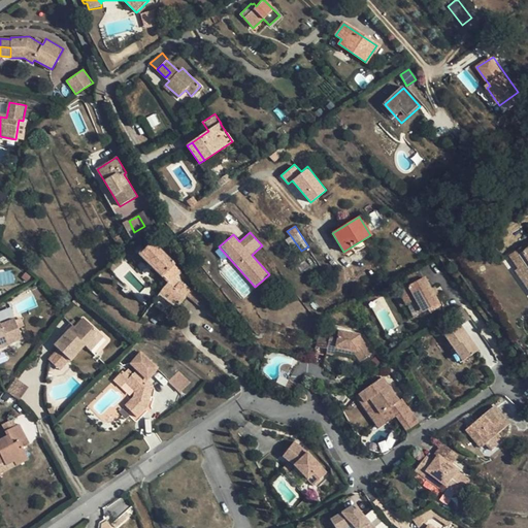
[(291,246),(296,243),(291,236),(286,239),(291,246)]
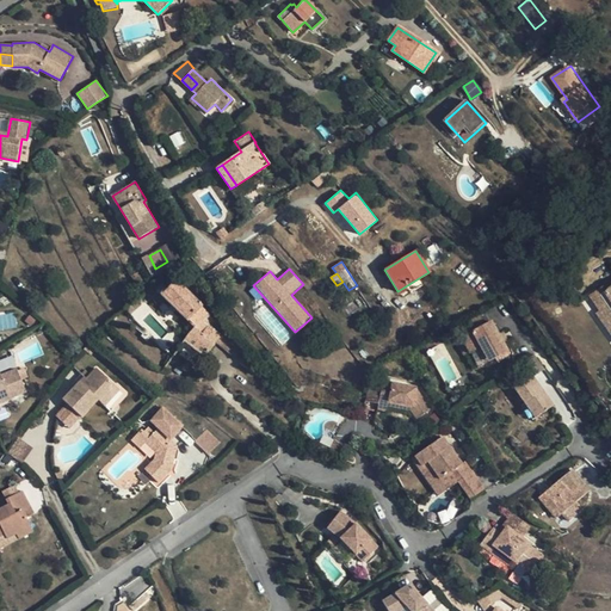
[(221,335),(220,334),(209,323),(214,319),(201,307),(207,301),(181,275),(161,295),(193,327),(184,340),(205,357),(217,341),(221,335)]
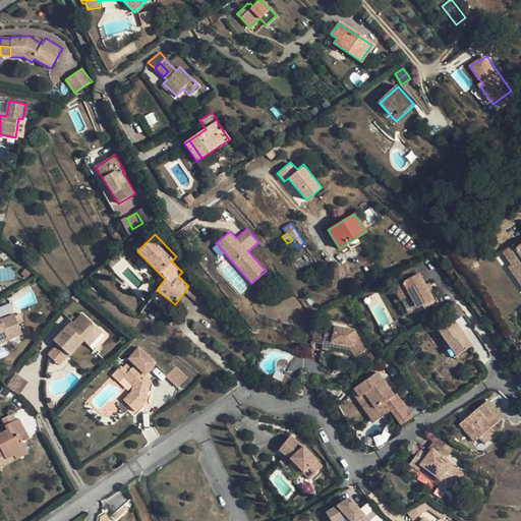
[(520,243),(516,247),(514,244),(503,251),(512,265),(508,267),(518,281),(520,279),(520,243)]
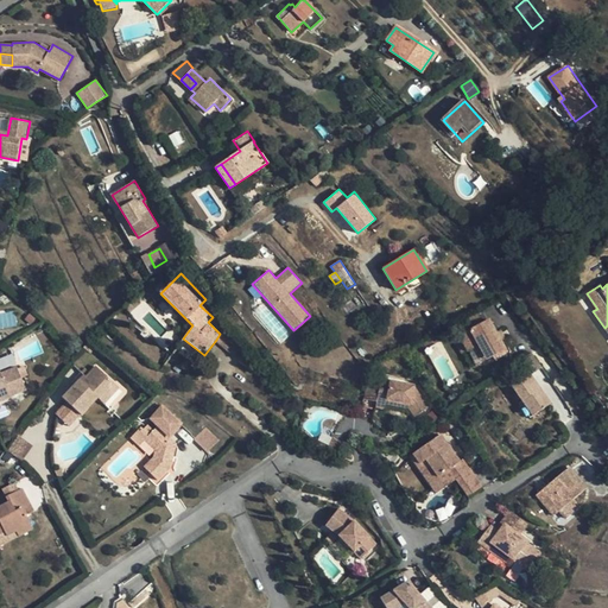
[(140,303),(135,297),(125,306),(128,311),(140,303)]
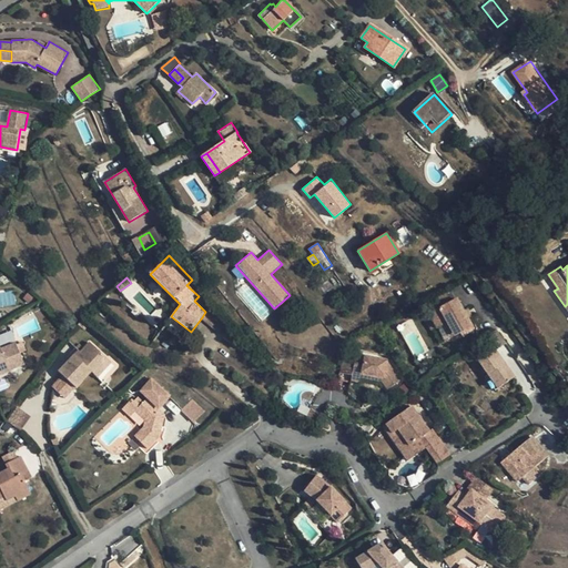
[(428,308),(438,326),(448,321),(462,327),(470,322),(468,317),(464,308),(456,295),(428,308)]
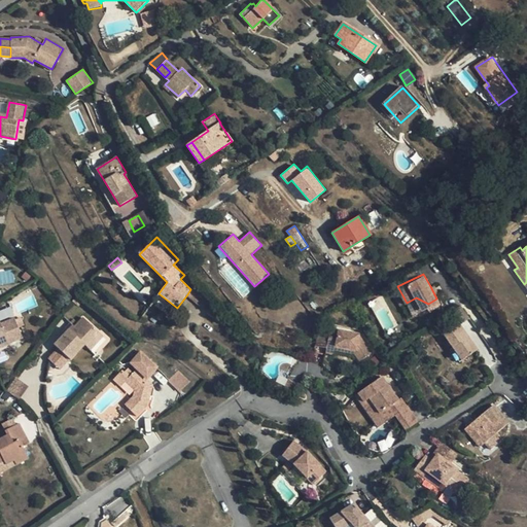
[(434,284),(430,286),(434,294),(438,291),(434,284)]
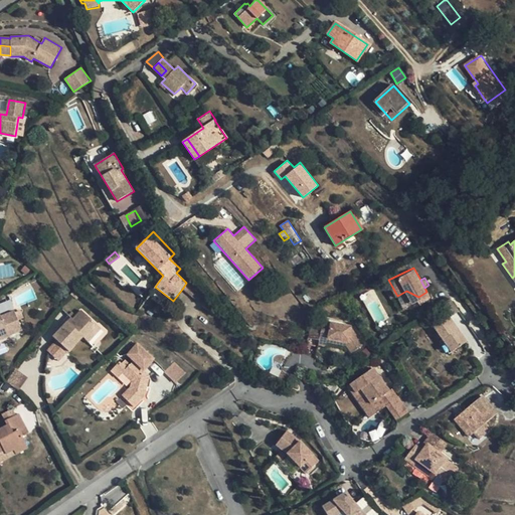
[(393,297),(397,296),(388,280),(385,283),(393,297)]
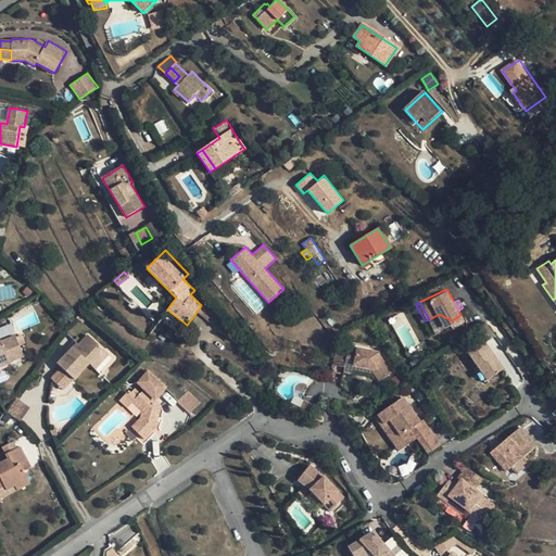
[(463,318),(460,315),(452,320),(439,314),(429,319),(437,332),(463,318)]
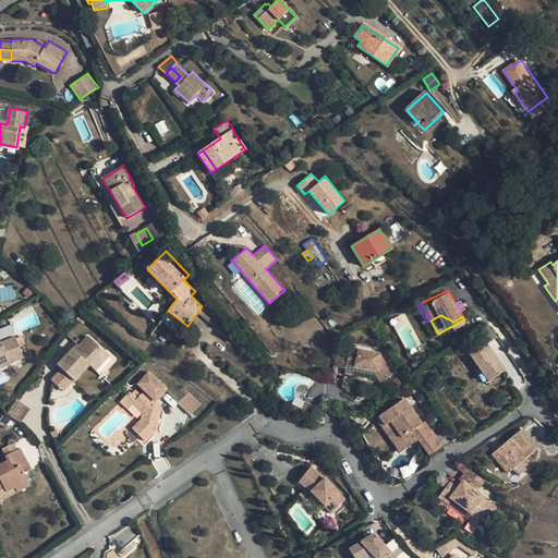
[(484,318),(477,323),(485,335),(492,330),(484,318)]
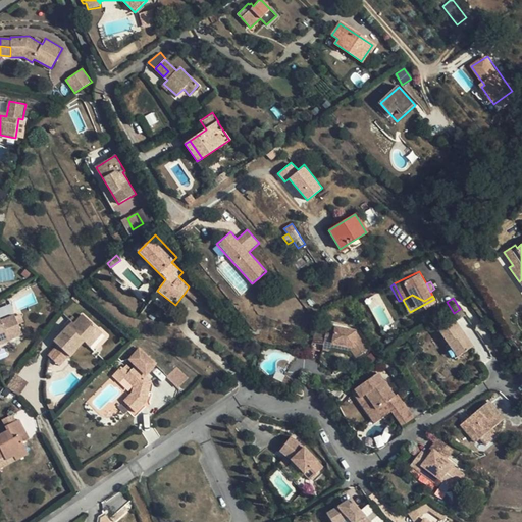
[(0,307),(0,317),(13,314),(11,305),(0,307)]
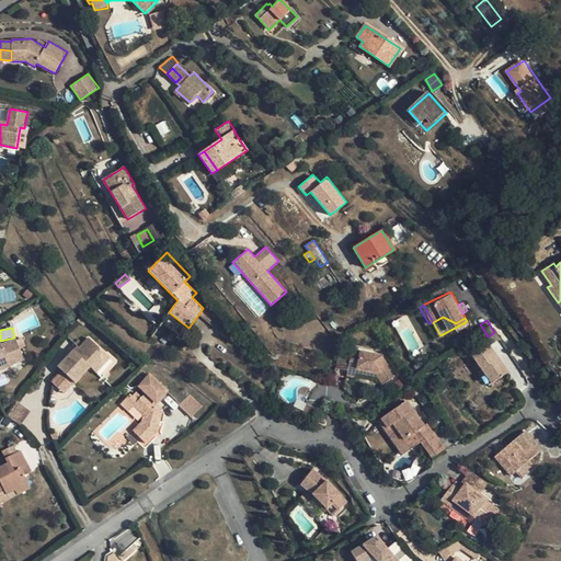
[(83,345),(101,359),(109,352),(91,336),(83,345)]
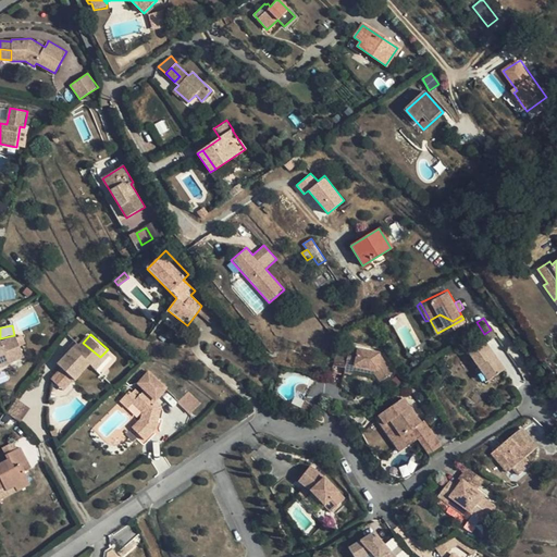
[(493,362),(497,359),(482,336),(466,347),(473,361),(477,360),(486,374),(496,368),(493,362)]
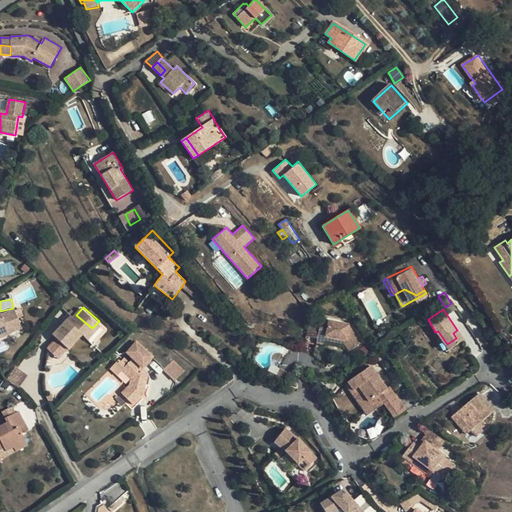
[(0,338),(8,336),(8,334),(21,329),(19,325),(16,317),(14,311),(0,316),(0,338)]
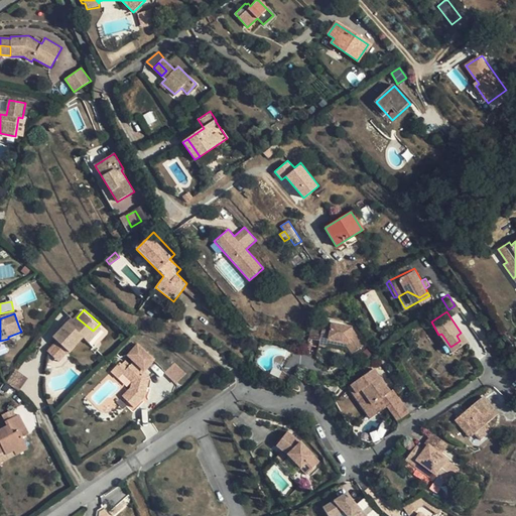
[(21,317),(16,319),(19,328),(24,325),(21,317)]
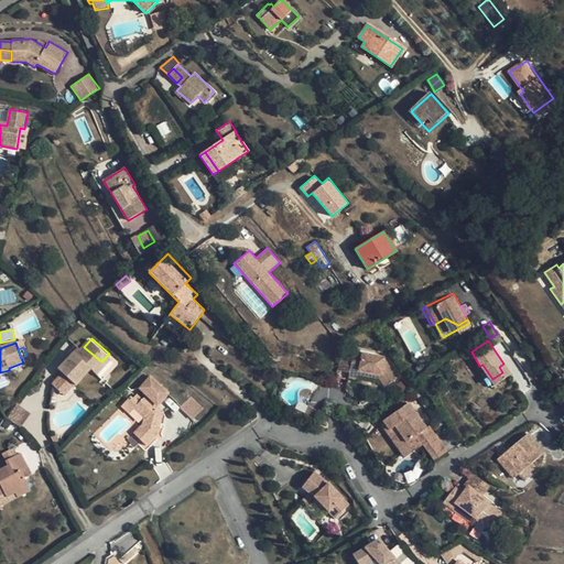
[(101,361),(84,347),(78,353),(76,350),(61,367),(63,369),(75,380),(75,381),(83,373),(85,376),(94,367),(95,368),(101,361)]
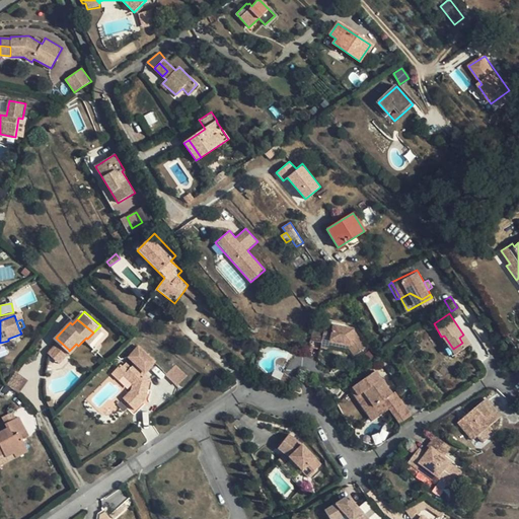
[(322,342),(332,344),(332,340),(351,344),(351,347),(356,354),(367,347),(355,327),(326,322),(322,342)]
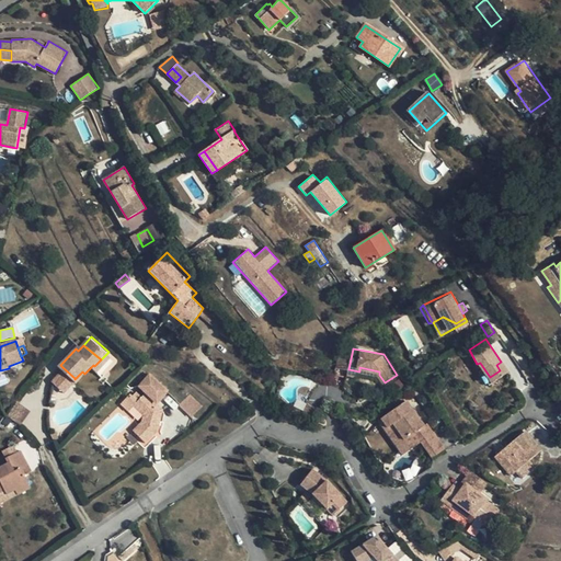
[(101,359),(105,363),(113,356),(109,352),(101,359)]
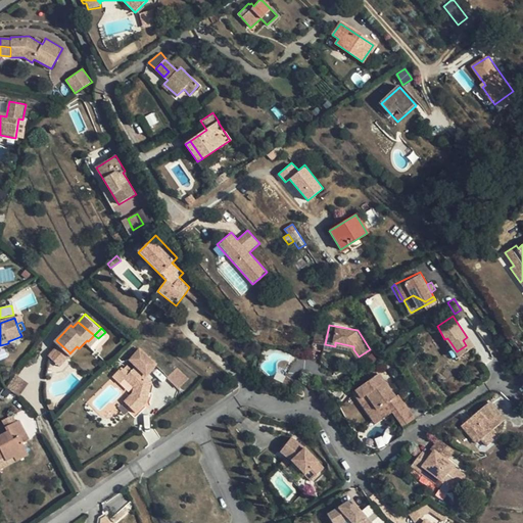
[(98,338),(94,335),(88,341),(92,345),(98,338)]
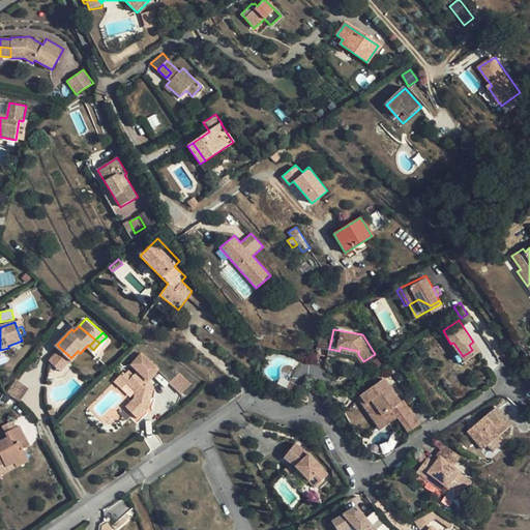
[(459,358),(463,356),(453,343),(450,344),(449,346),(459,358)]
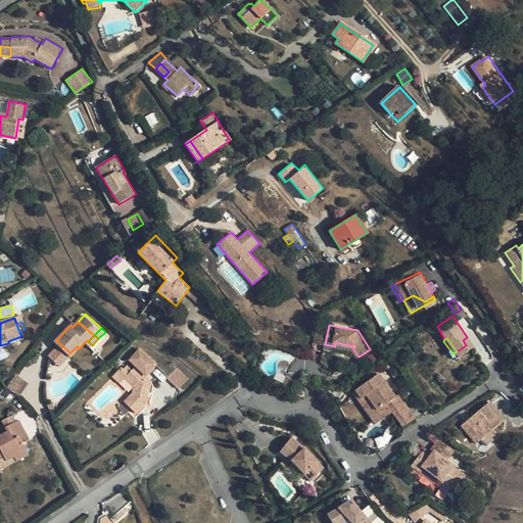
[(69,352),(58,342),(48,352),(59,363),(69,352)]
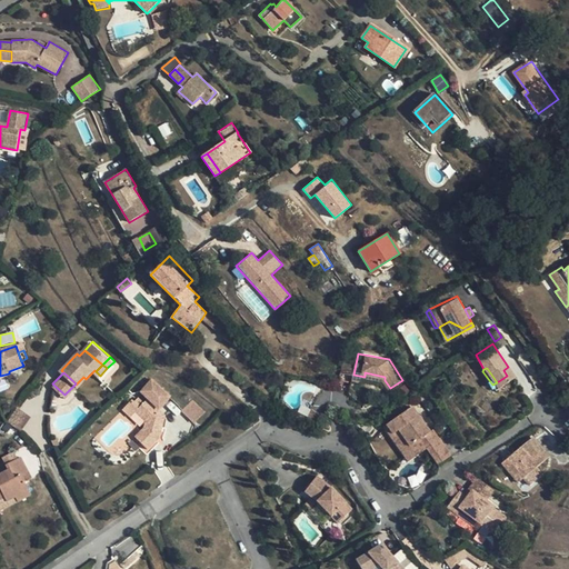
[(78,387),(86,379),(83,377),(76,385),(78,387)]
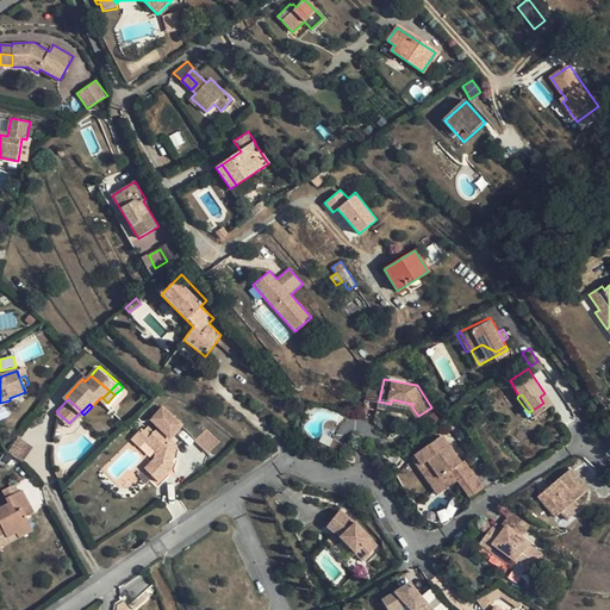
[(178,446),(156,428),(155,430),(149,425),(142,434),(147,439),(157,448),(155,458),(147,467),(161,479),(172,467),(178,446)]
